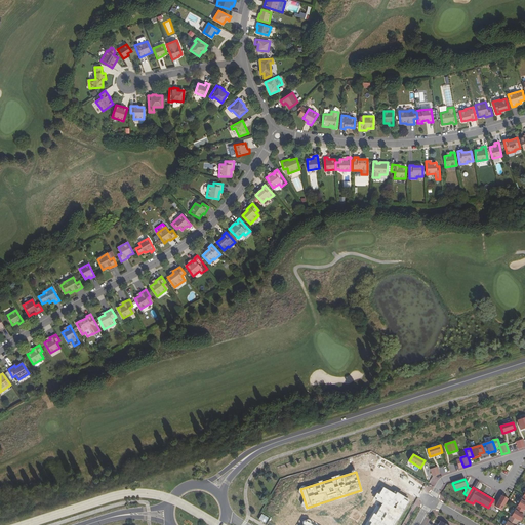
[(311,524),(305,521),(303,524),(396,524),(410,501),(385,488),(365,524),(311,524)]
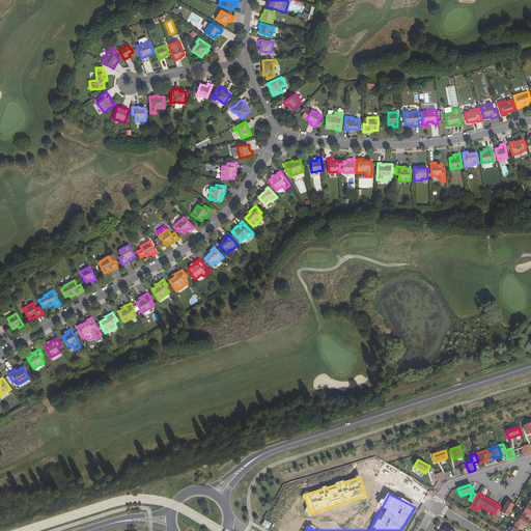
[(514,505),(508,501),(507,502),(505,505),(504,508),(501,512),(507,516),(513,506),(514,505)]
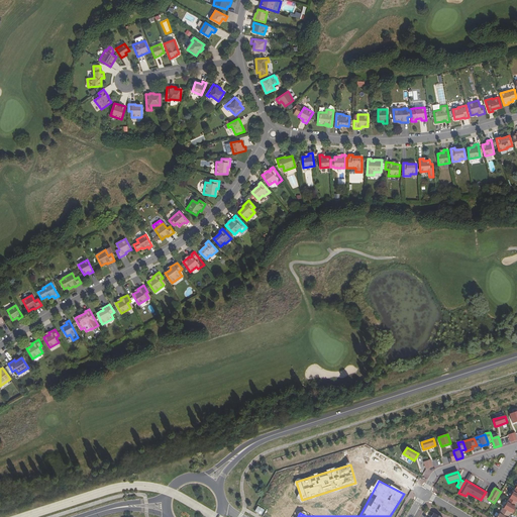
[(516,507),(514,506),(516,502),(510,499),(504,509),(511,513),(513,514),(516,507)]
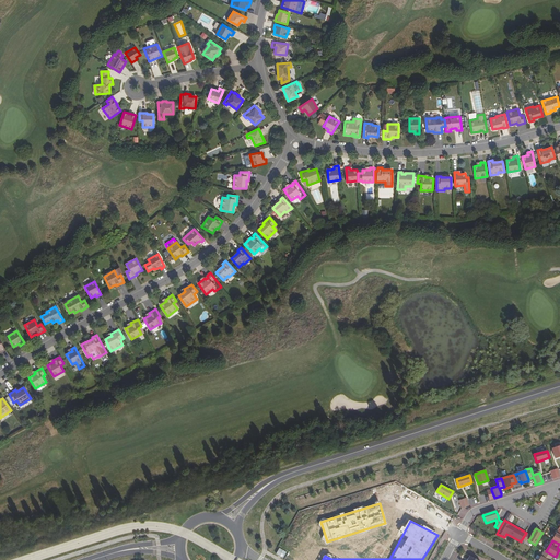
[(553,556),(545,550),(543,555),(550,559),(553,556)]
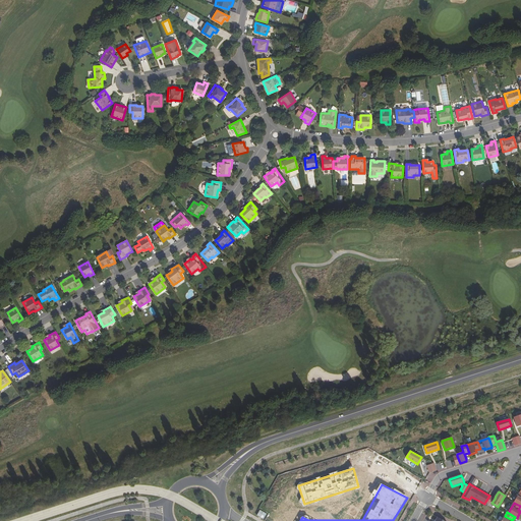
All buildings are outlined.
